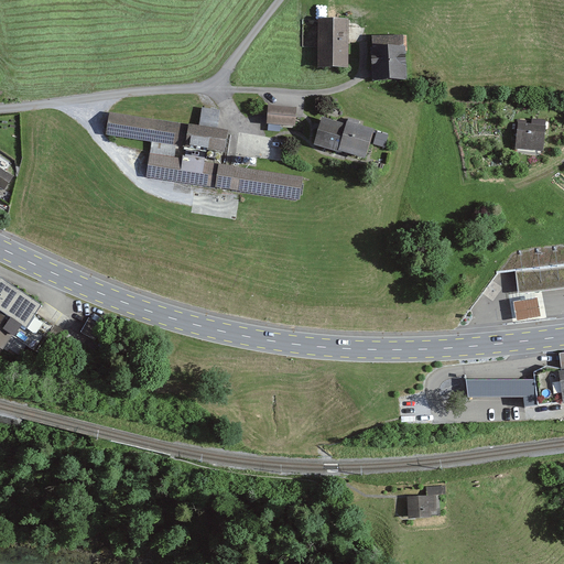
[(350,22),(321,22),(322,69),(351,68),(350,22)]
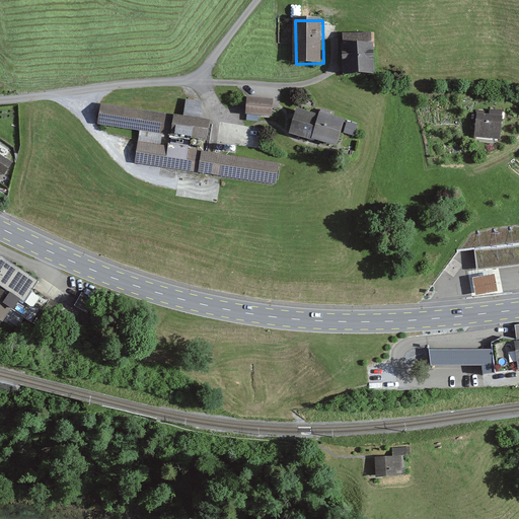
[(376,33),(345,35),(347,77),(378,75),(376,33)]
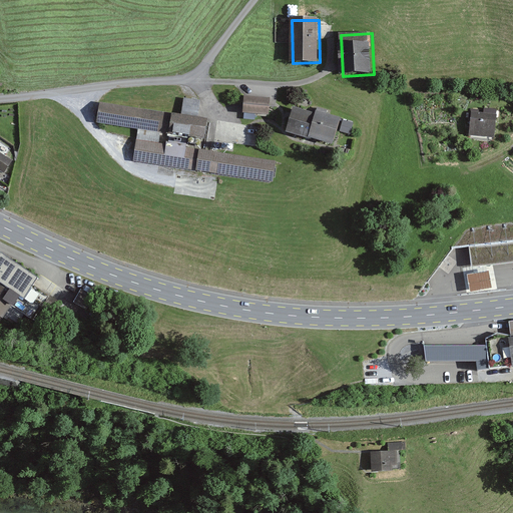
[(185,97),(182,112),(197,116),(201,100),(185,97)]
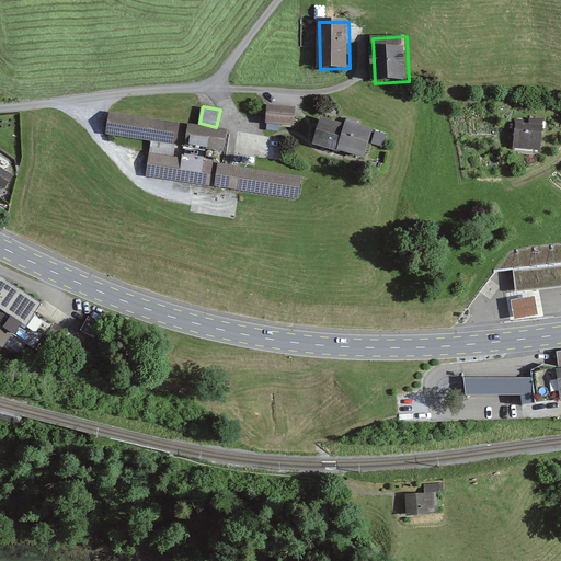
[(297,106),(270,106),(268,126),(296,127),(297,106)]
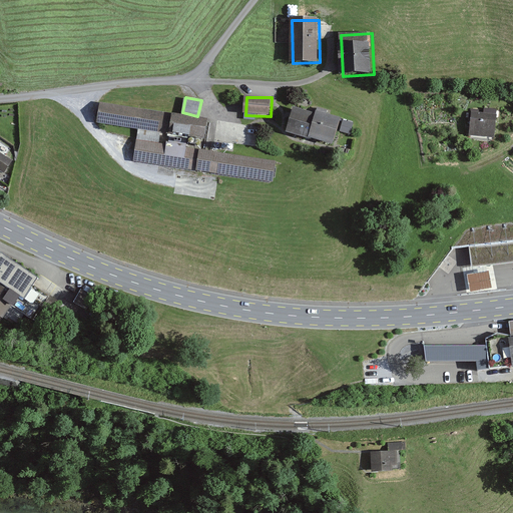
[(211,119),(100,103),(97,122),(208,137),(211,119)]
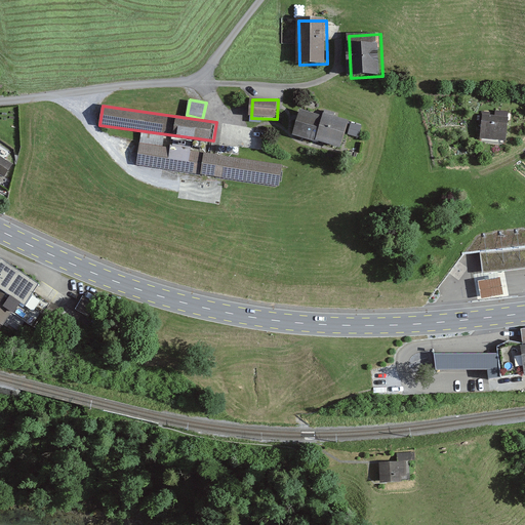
[(351,124),(301,111),(295,135),(345,148),(351,124)]
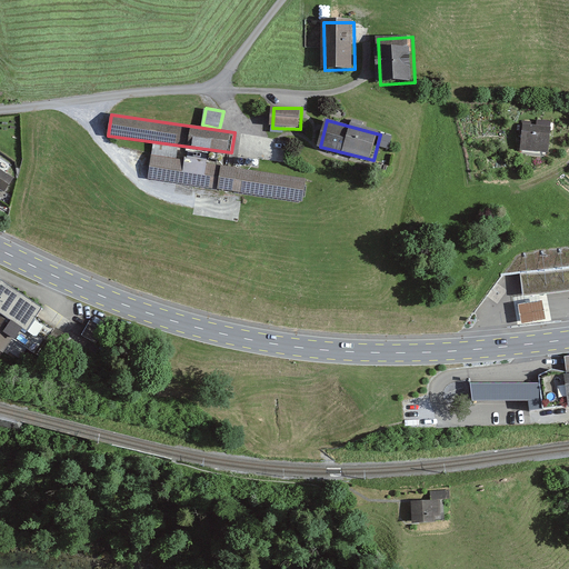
[(538,126),(523,125),(521,152),(552,155),(556,121),(538,120),(538,126)]
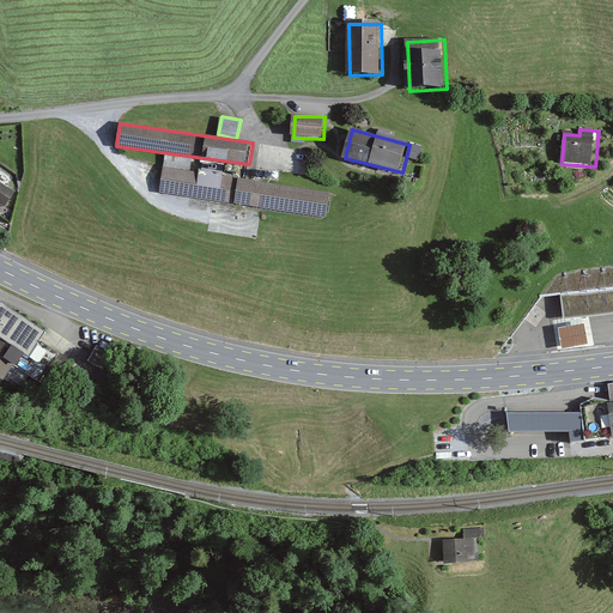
[(412,145),(407,158),(420,163),(424,150),(412,145)]
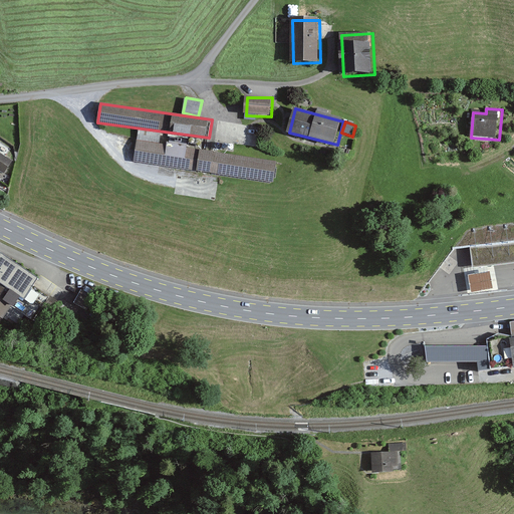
[(276,162),(136,142),(133,164),(273,183),(276,162)]
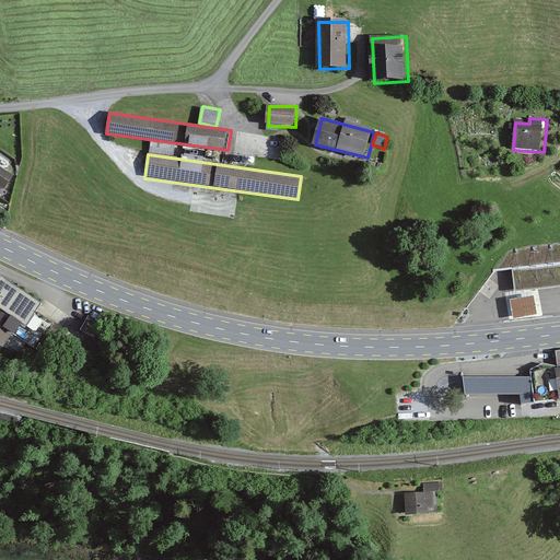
[(0,168),(0,184),(7,189),(14,178),(0,168)]
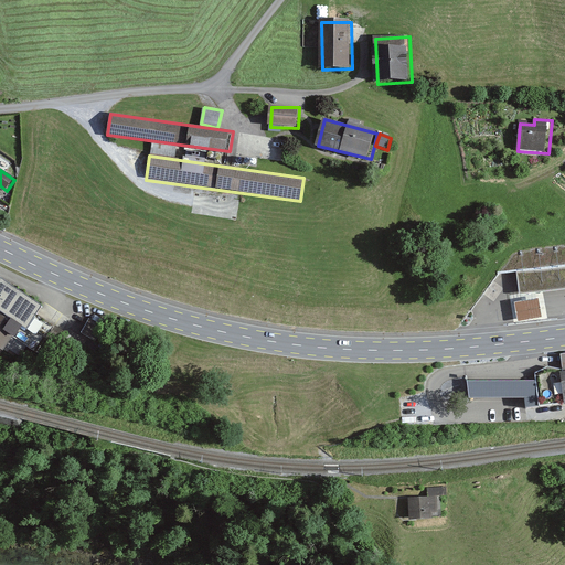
[(564,269),(516,276),(519,297),(564,290),(564,269)]
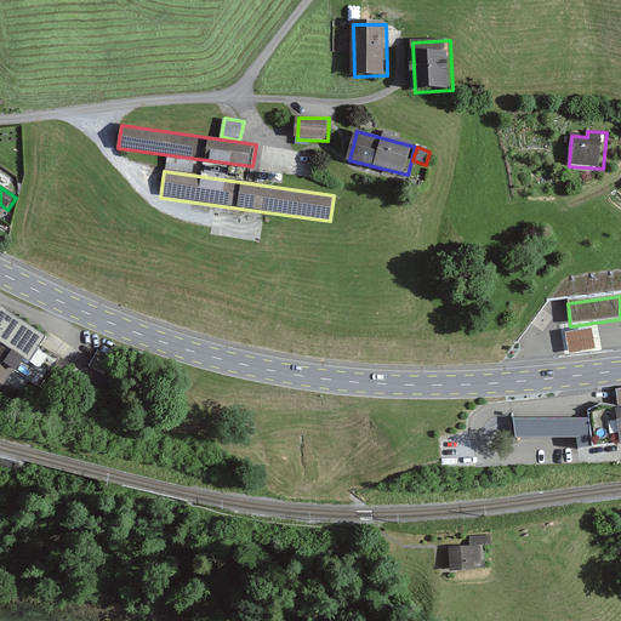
[(1,317),(0,317),(0,374),(40,400),(68,359),(49,347),(56,337),(9,306),(1,317)]
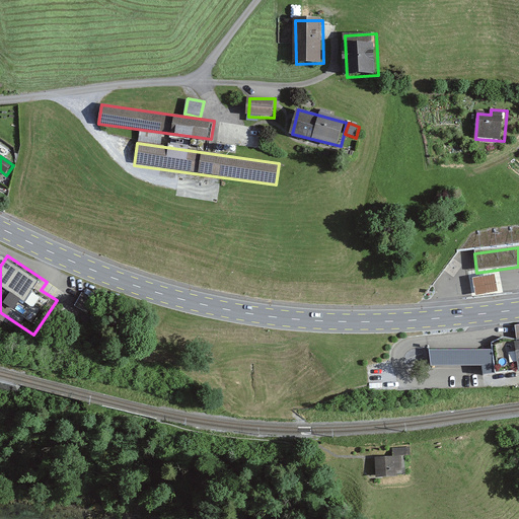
[(498,274),(475,277),(478,296),(501,292),(498,274)]
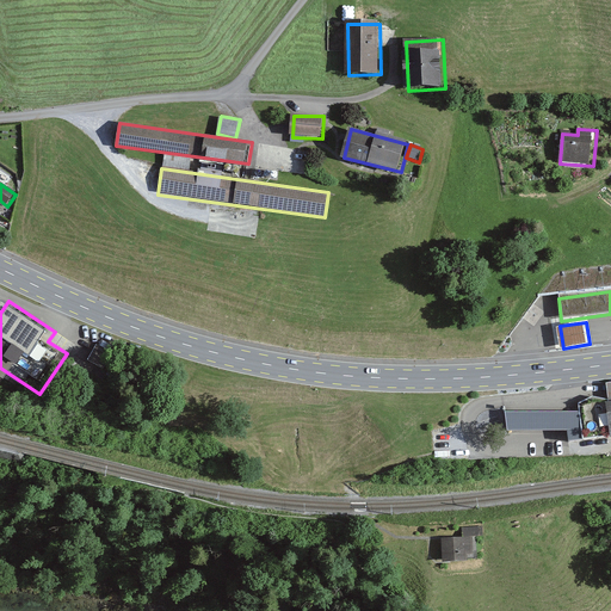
[(90,358),(100,366),(111,352),(100,344),(90,358)]
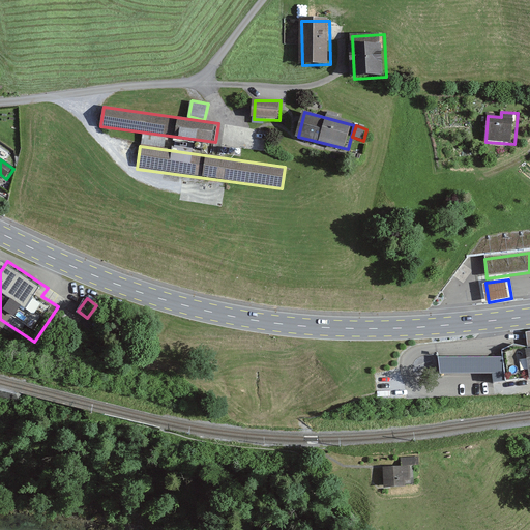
[(529,379),(529,331),(529,332),(529,347),(518,344),(506,349),(510,382),(529,379)]
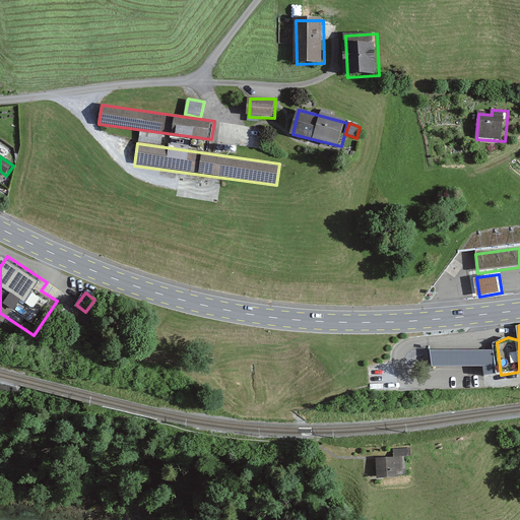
[(496,349),(433,351),(434,366),(497,364),(496,349)]
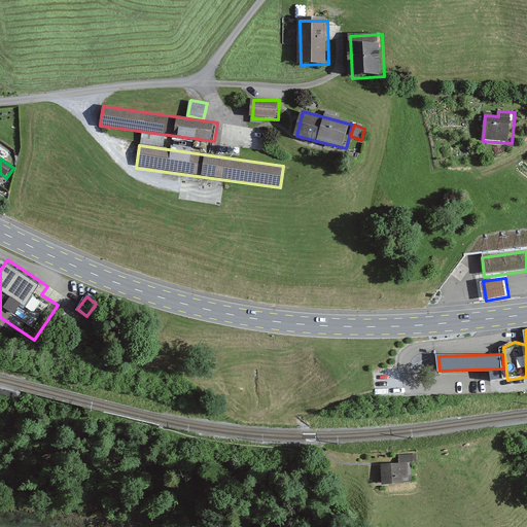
[(413,463),(385,465),(387,485),(415,483),(413,463)]
